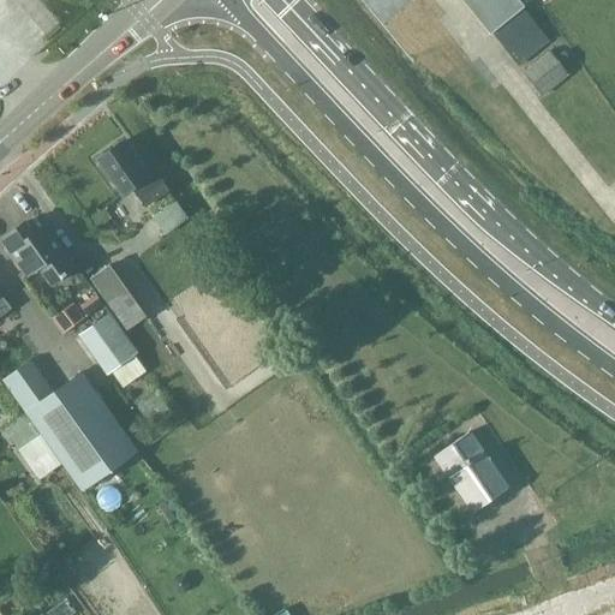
[(460,0),(489,34),(490,33),(521,7),(514,0),(460,0)]
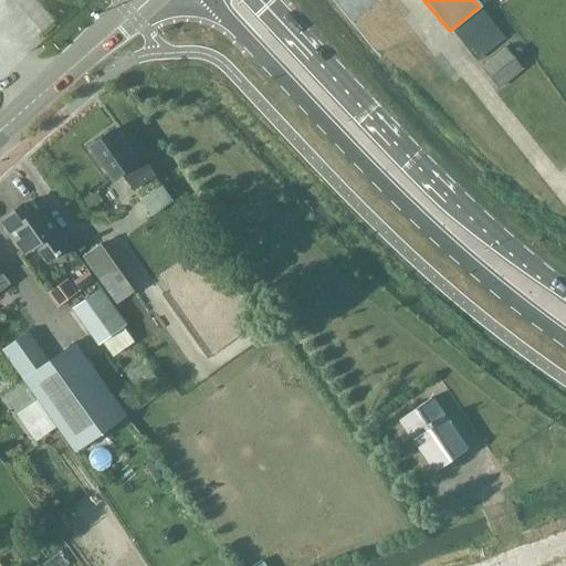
[(480,7),(451,30),(477,60),(504,38),(496,28),(480,7)]
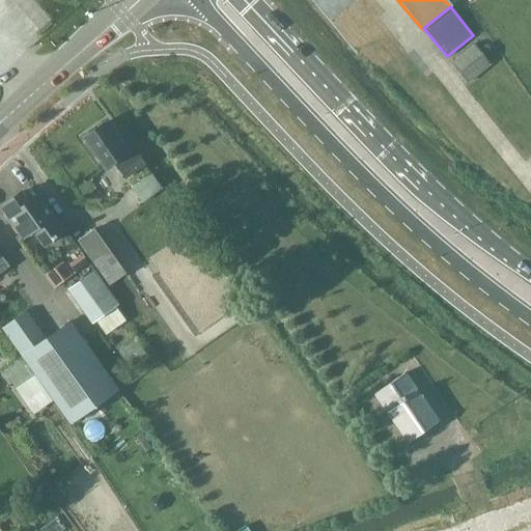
[(474,44),(452,62),(468,81),(490,62),(474,44)]
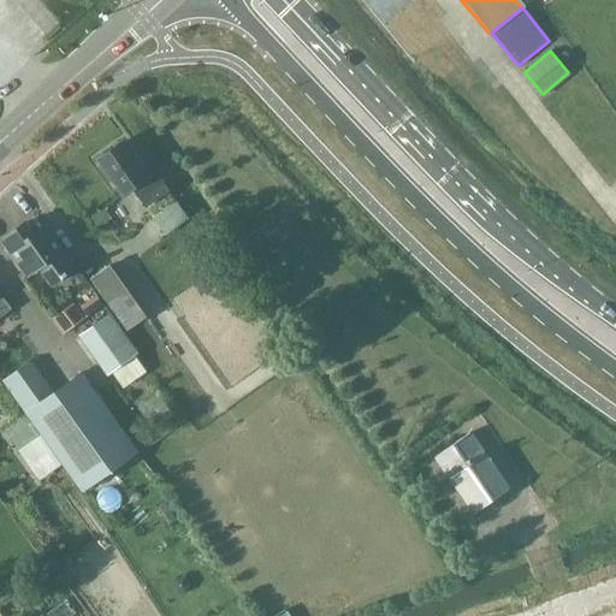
[(129,191),(141,209),(163,195),(153,182),(148,185),(120,146),(95,164),(118,199),(129,191)]
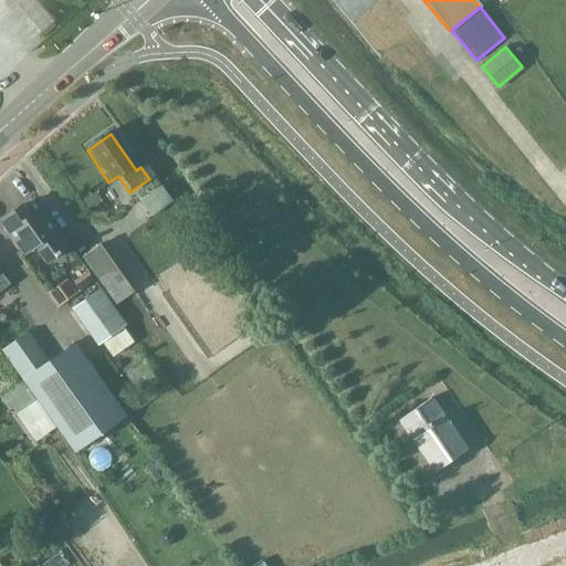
[(9,213),(0,219),(0,221),(22,253),(33,244),(45,262),(55,255),(67,247),(43,213),(39,208),(32,213),(29,216),(27,213),(21,205),(9,213)]
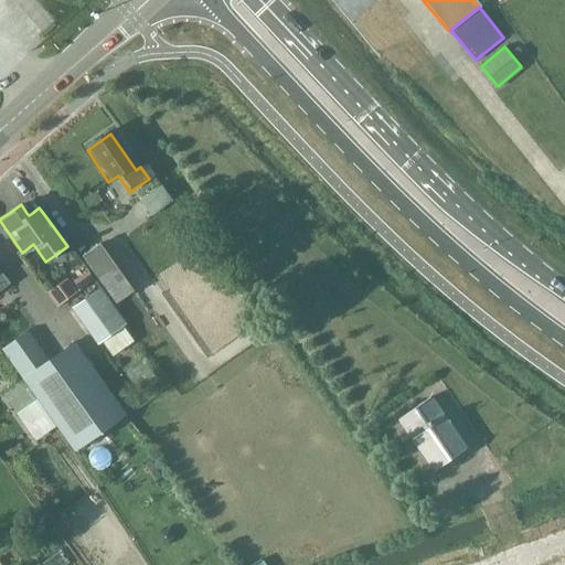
[(136,292),(100,245),(81,259),(115,308),(136,292)]
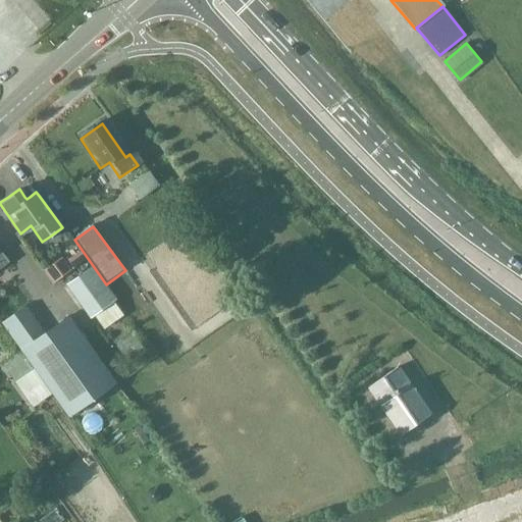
[(0,268),(8,262),(0,251),(0,268)]
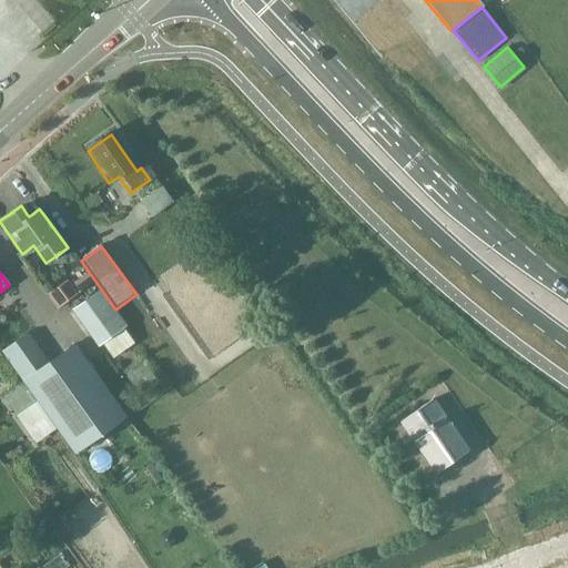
[(93,283),(88,274),(73,284),(79,293),(93,283)]
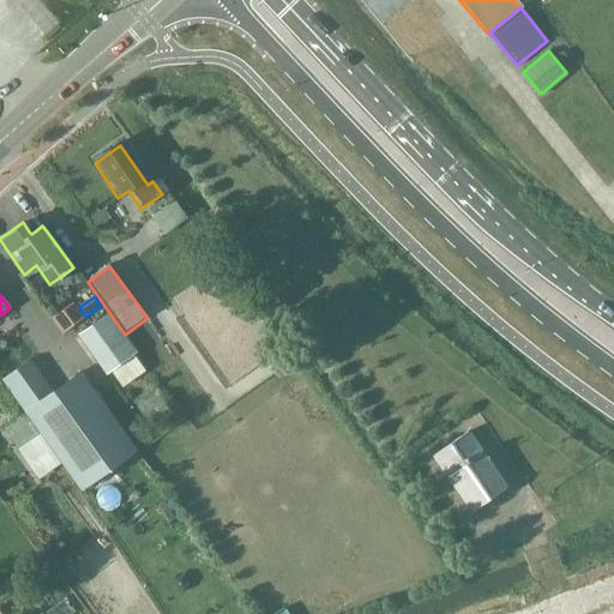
[(50,318),(61,333),(83,318),(72,302),(50,318)]
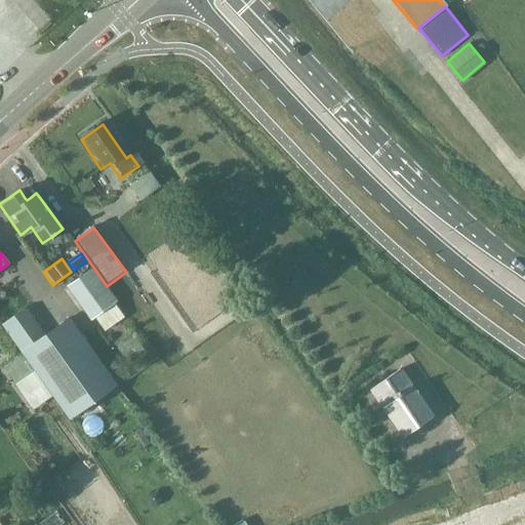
[(92,269),(67,288),(91,321),(94,319),(104,333),(124,318),(114,305),(117,303),(92,269)]
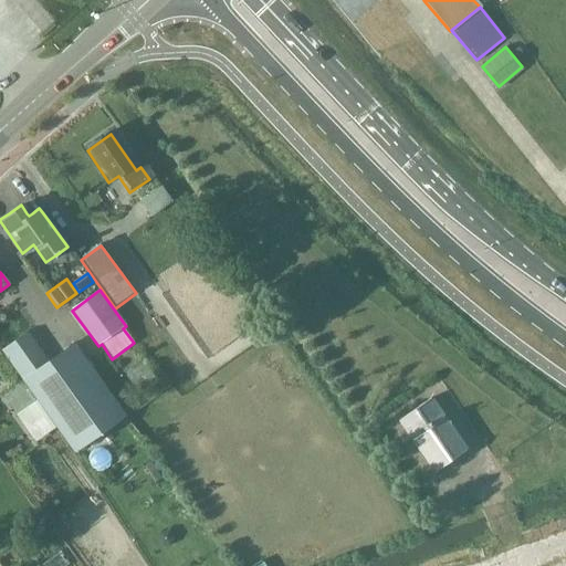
[(48,362),(20,381),(54,430),(64,443),(72,456),(76,452),(123,419),(122,418),(71,345),(48,362)]
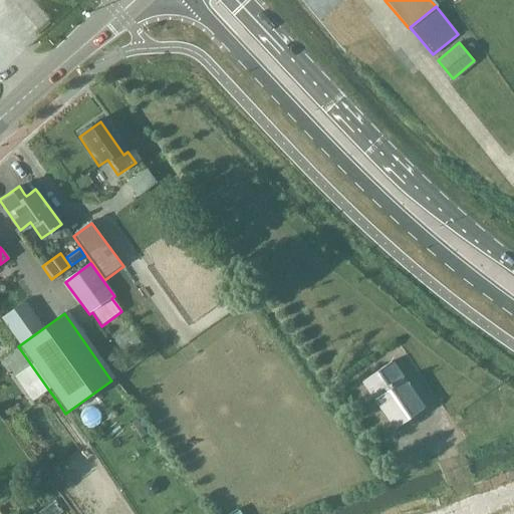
[(49,391),(18,346),(0,358),(31,404),(49,391)]
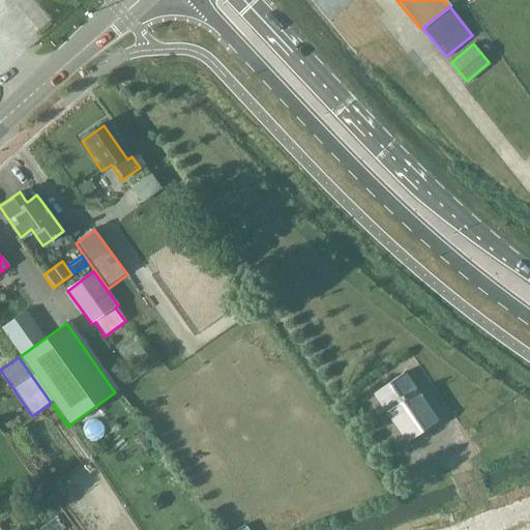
[(373,393),(406,442),(436,421),(403,373),(373,393)]
